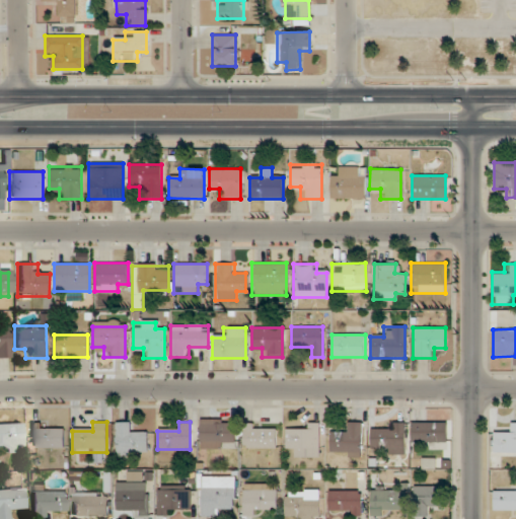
[(349,432),(329,432),(329,456),(360,456),(360,422),(349,422),(349,432)]
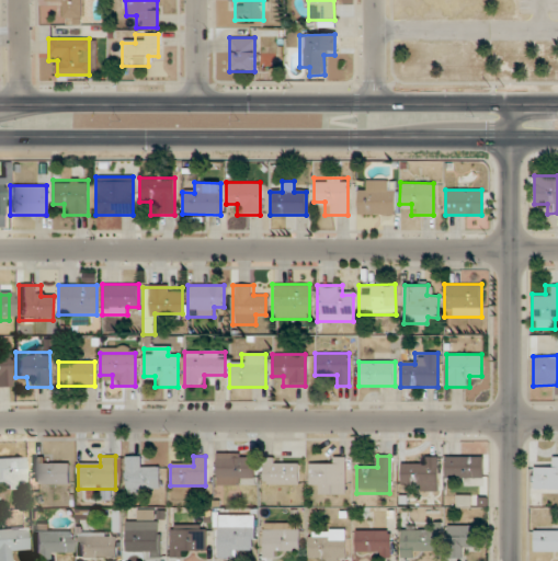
[(423,464),(400,464),(400,489),(436,489),(436,456),(423,456),(423,464)]
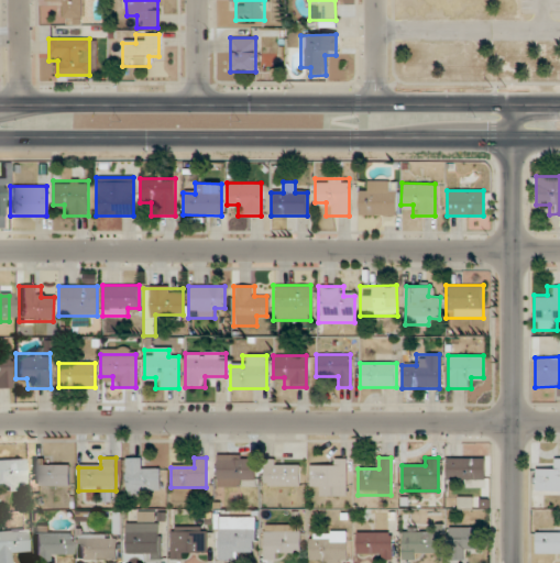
[(483,457),(445,457),(445,481),(483,481),(483,457)]
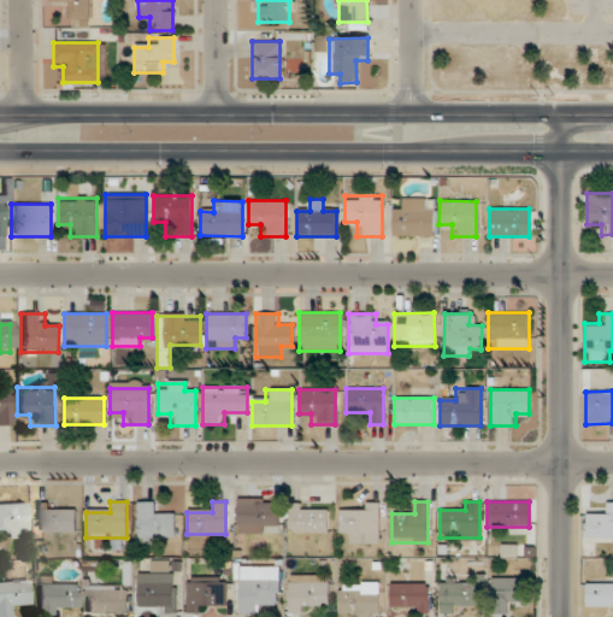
[(0,538),(24,538),(24,504),(0,503),(0,538)]
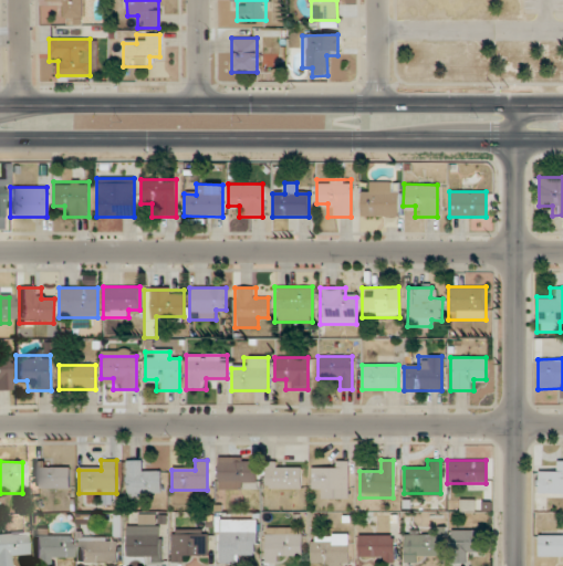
[(217,490),(254,490),(254,461),(217,461),(217,490)]
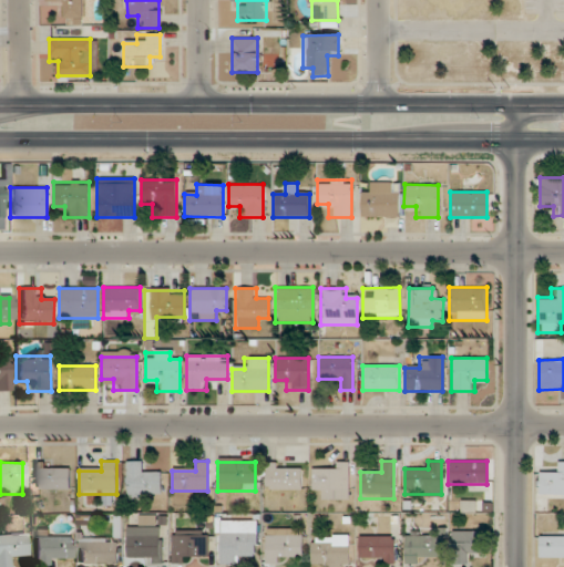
[(348,501),(348,462),(335,462),(335,468),(311,468),(311,488),(322,488),(322,501),(348,501)]
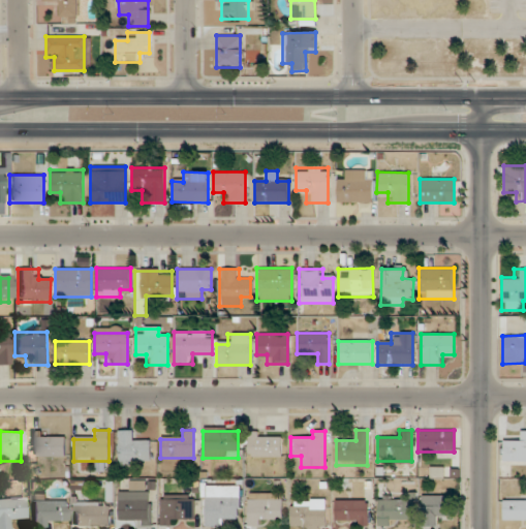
[(523,441),(502,441),(502,461),(525,461),(525,431),(523,431),(523,441)]
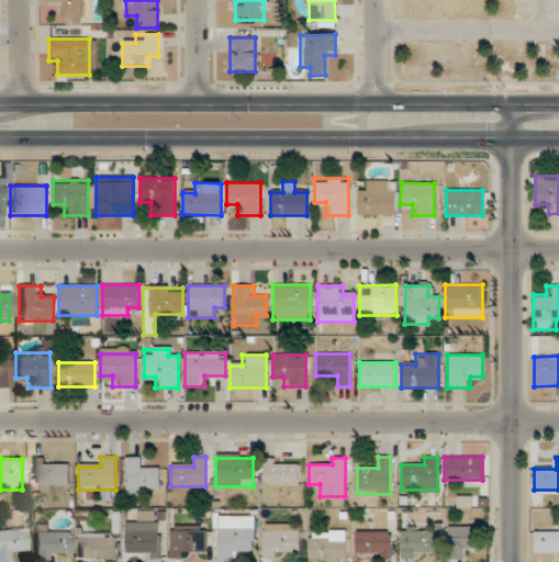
[(67,484),(67,464),(43,464),(43,459),(33,459),(33,484),(67,484)]
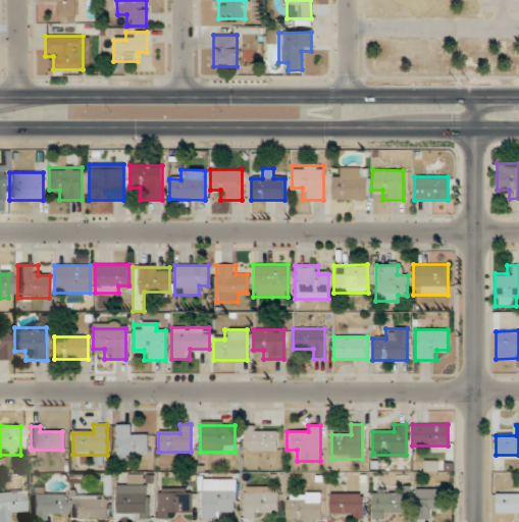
[(275,452),(275,427),(244,428),(244,452),(275,452)]
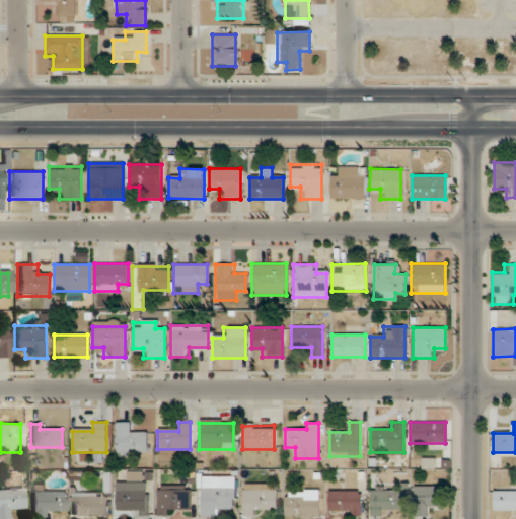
[(115,454),(145,454),(145,427),(115,427),(115,454)]
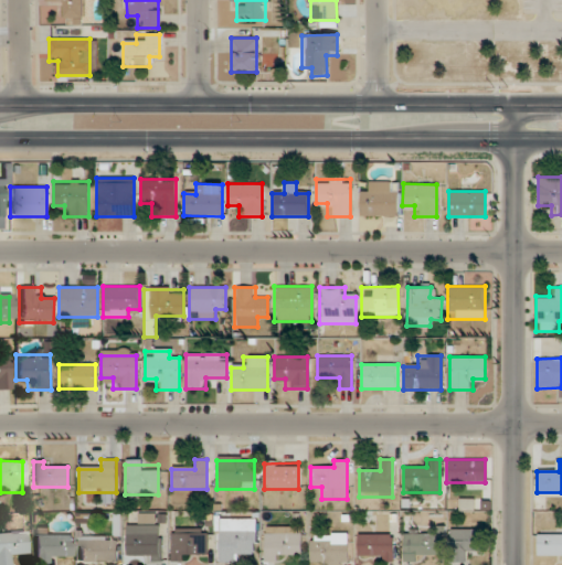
[(219,518),(219,562),(236,562),(236,552),(255,552),(255,518),(219,518)]
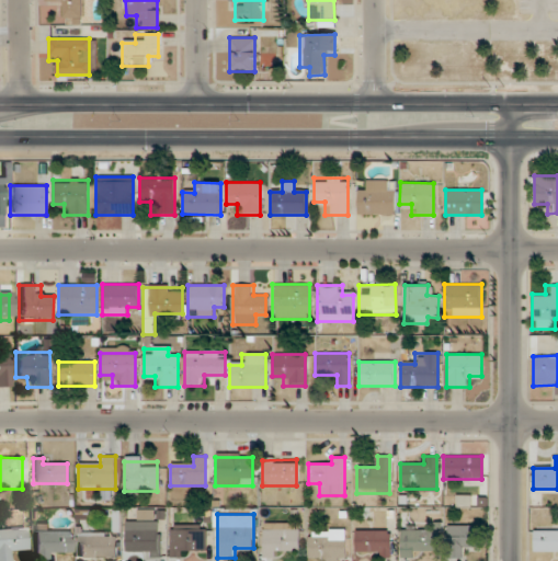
[(157,552),(157,521),(124,521),(124,552),(157,552)]
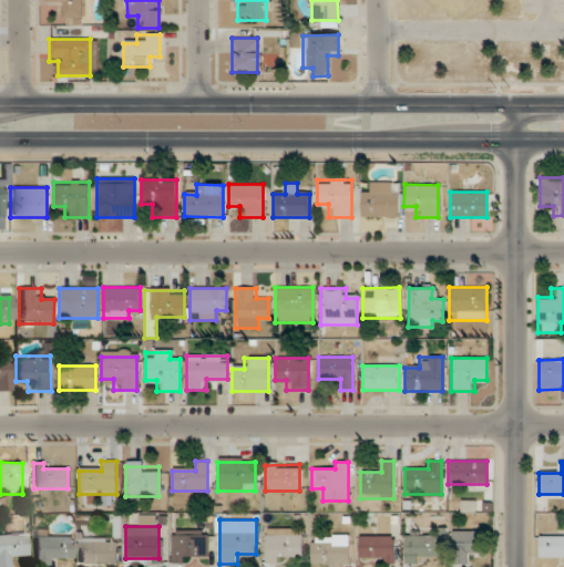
[(171,564),(192,564),(192,554),(207,554),(207,529),(171,529),(171,564)]
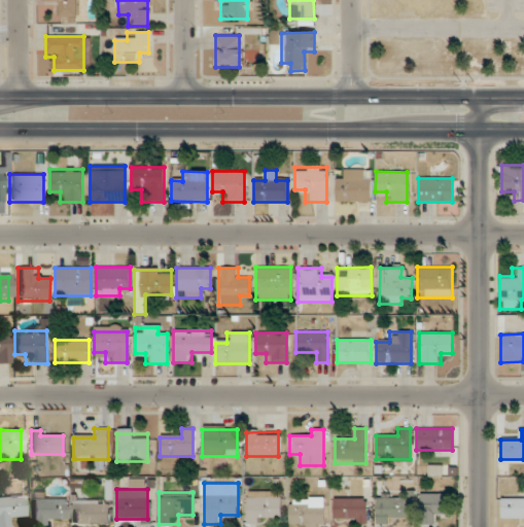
[(279,523),(279,492),(246,492),(246,523),(279,523)]
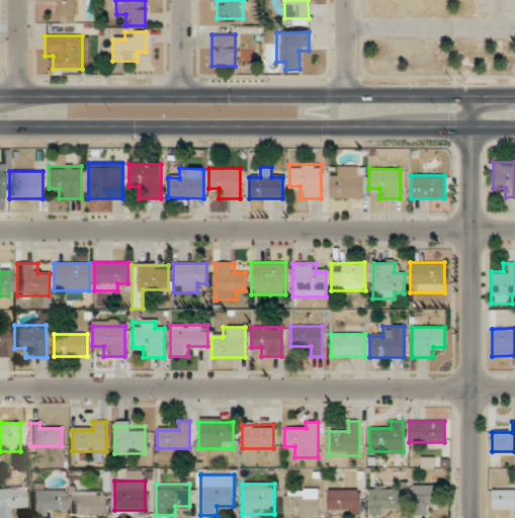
[(64,493),(52,493),(52,485),(29,485),(30,515),(64,514),(64,493)]
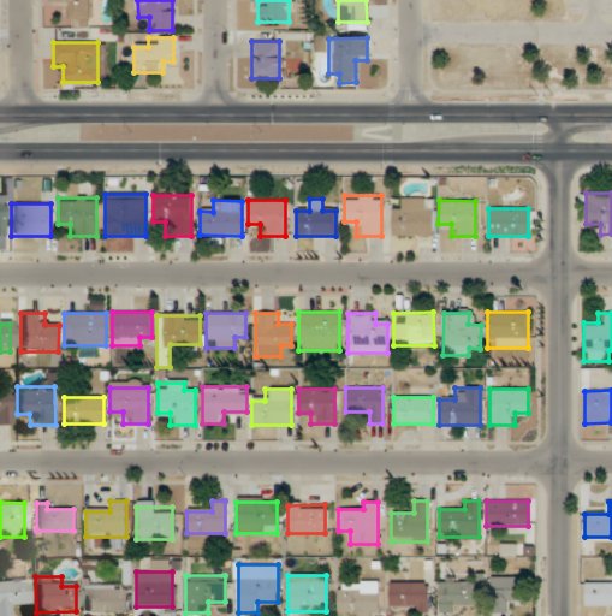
[(489,612),(506,612),(506,602),(523,602),(523,578),(489,578),(489,612)]
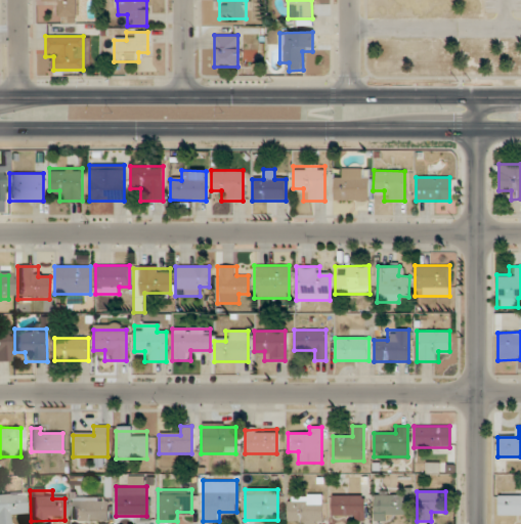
[(374,519),(407,519),(407,492),(374,492),(374,519)]
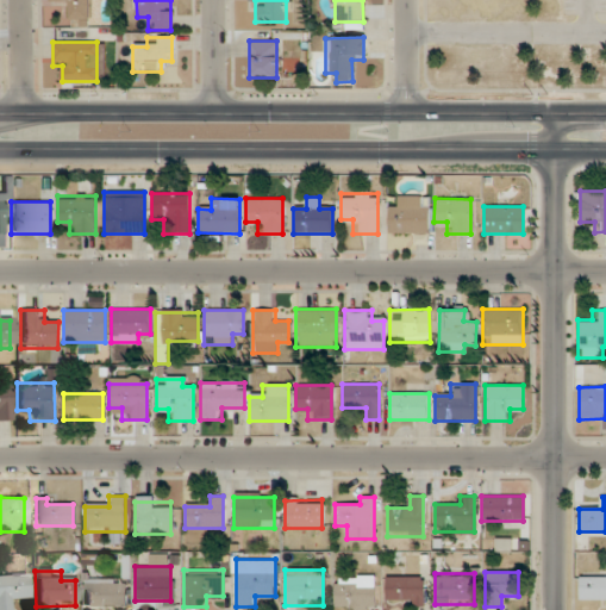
[(26,574),(0,574),(0,609),(5,609),(5,598),(27,598),(26,574)]
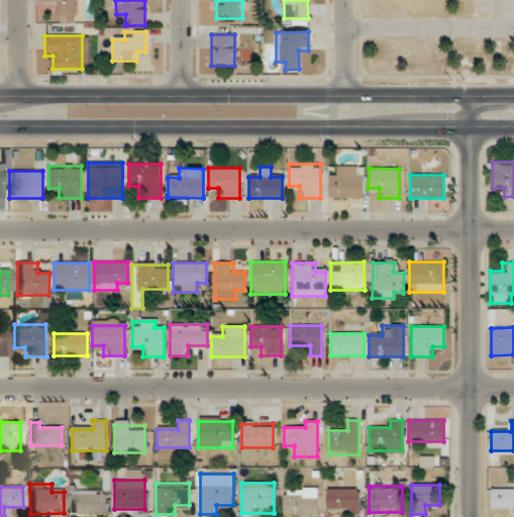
[(316,488),(282,488),(282,516),(316,516),(316,488)]
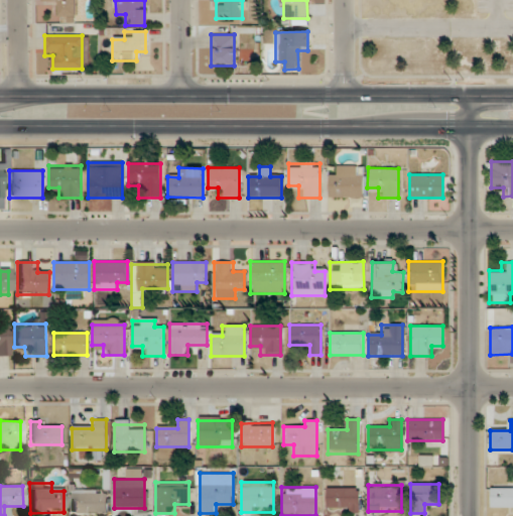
[(512,487),(490,488),(490,511),(512,510),(512,487)]
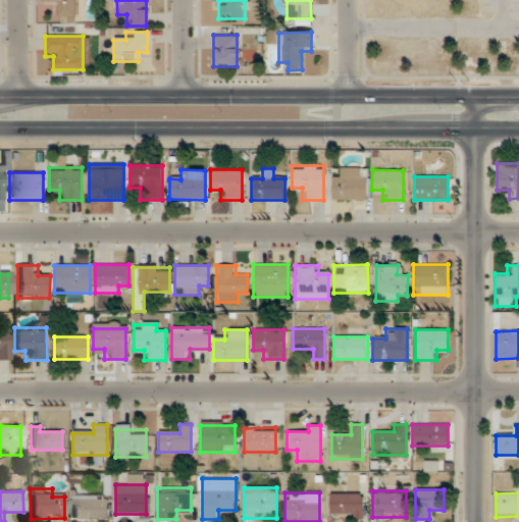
[(361,519),(361,493),(329,493),(329,519),(361,519)]
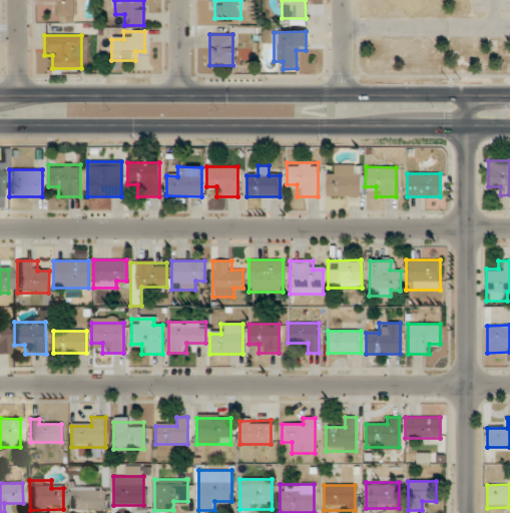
[(105,510),(105,490),(69,490),(69,510),(105,510)]
